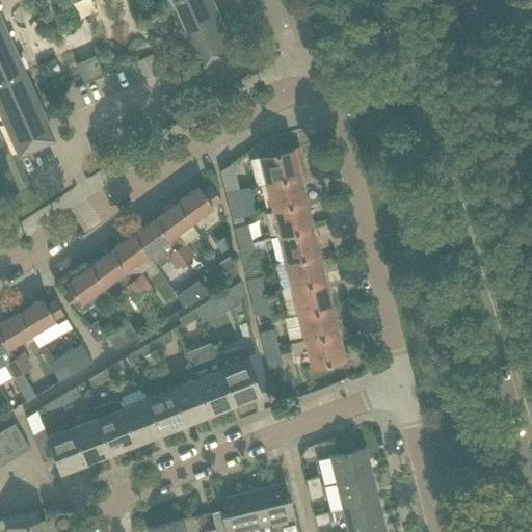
[(0,19),(0,0),(171,0),(202,65),(233,52),(210,0),(0,0),(0,114),(18,155),(53,138),(0,19)]
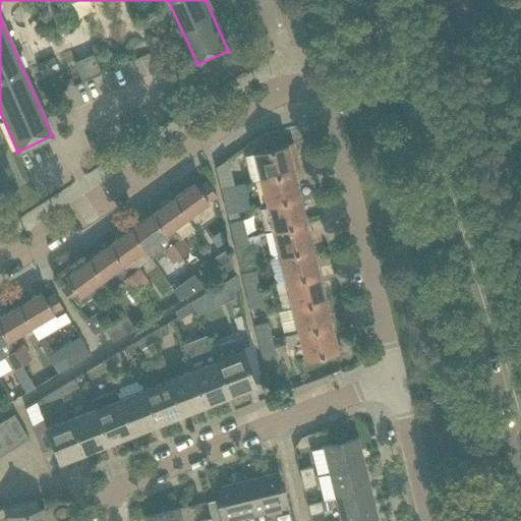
[(91,53),(73,60),(80,78),(98,71),(91,53)]
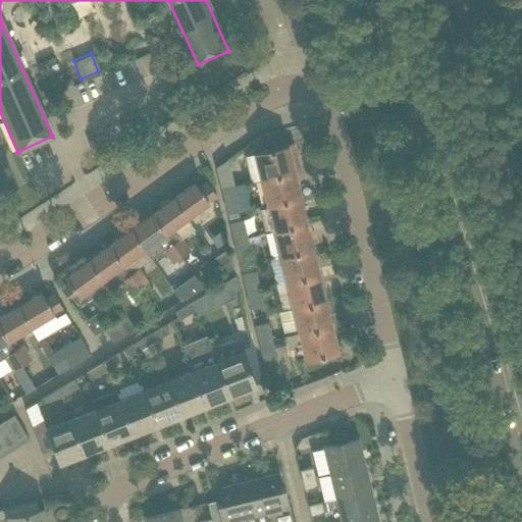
[(293,143),(254,152),(260,178),(293,171),(299,169),(293,143)]
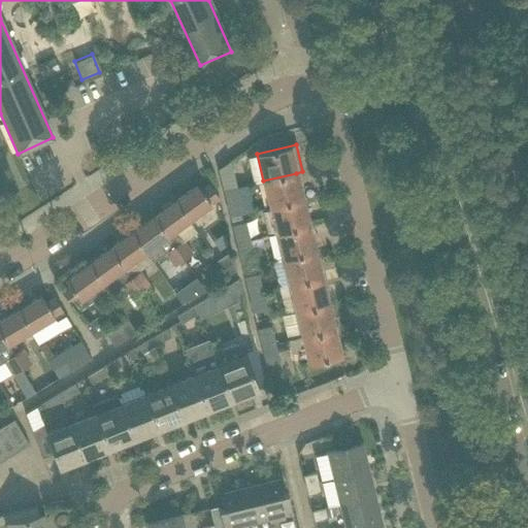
[(236,187),(230,161),(219,169),(223,190),(236,187)]
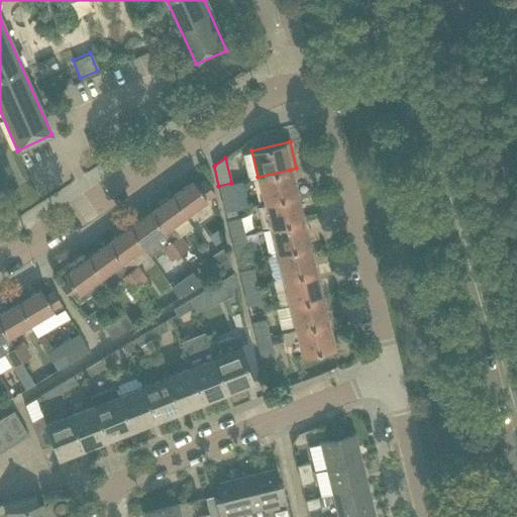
[(296,195),(290,170),(257,177),(264,203),(296,195)]
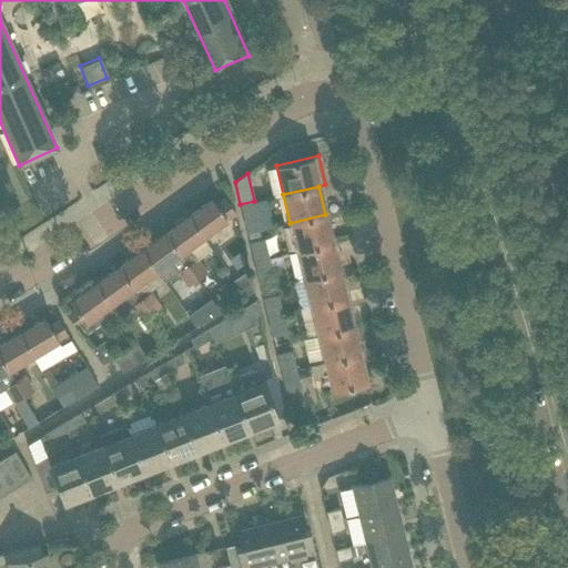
[(202,236),(234,213),(224,199),(215,205),(211,199),(186,216),(202,236)]
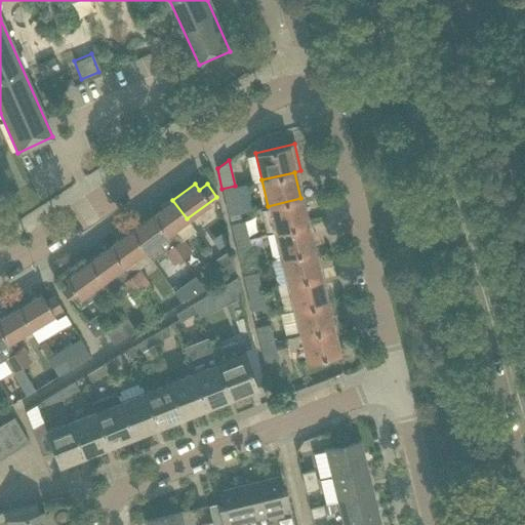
[(239,205),(235,186),(221,189),(226,207),(239,205)]
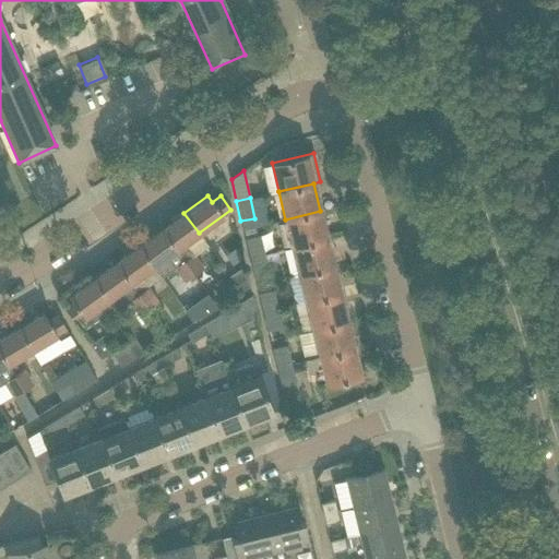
[(326,238),(320,211),(285,219),(292,247),(326,238)]
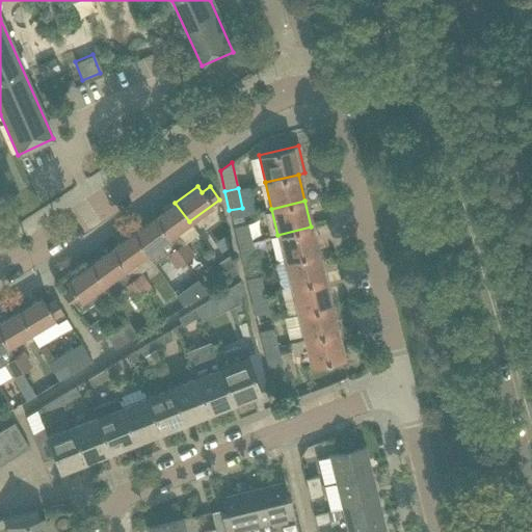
[(194,256),(177,231),(189,221),(175,203),(153,218),(167,238),(185,262),(194,256)]
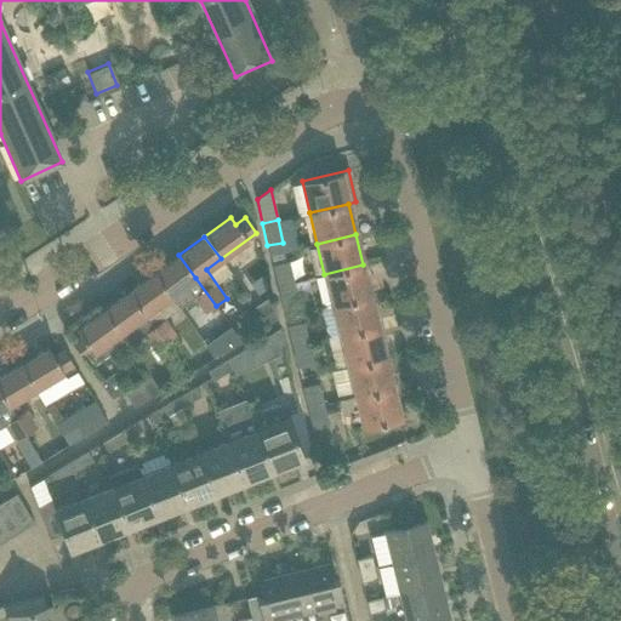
[(292,281),(288,261),(285,261),(283,252),(271,255),(278,285),(292,281)]
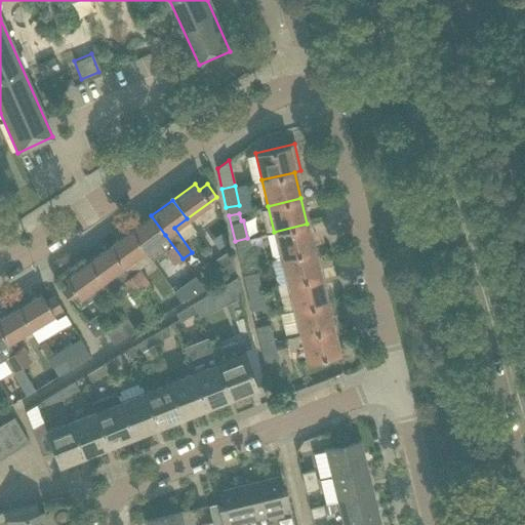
[(165,235),(151,215),(129,232),(144,250),(151,261),(164,252),(173,266),(183,258),(165,235)]
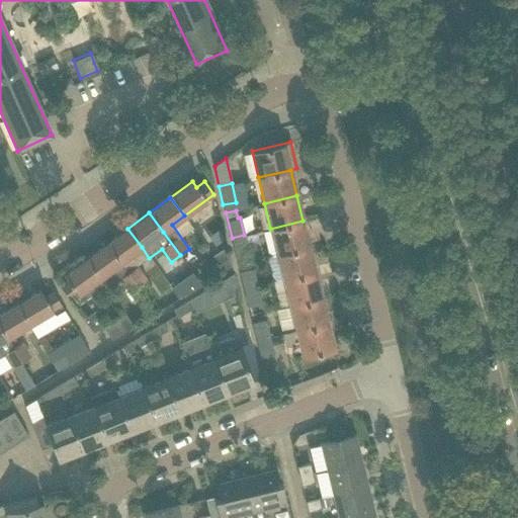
[(309,246),(303,221),(270,229),(277,254),(309,246)]
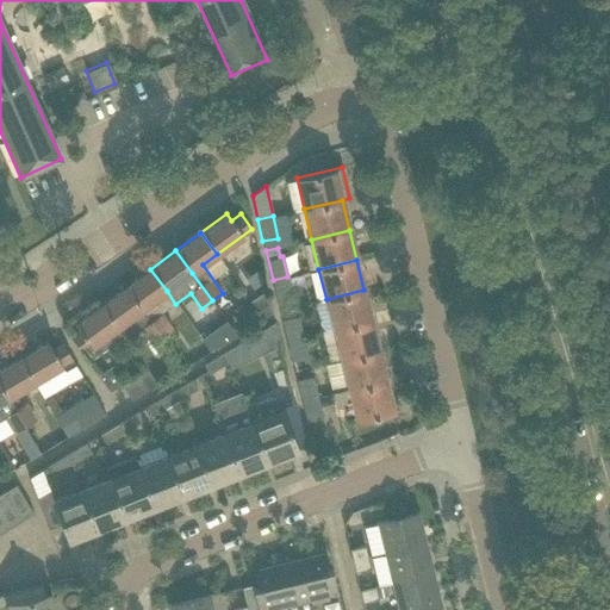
[(173,329),(153,300),(167,291),(150,269),(126,287),(142,309),(162,337),(173,329)]
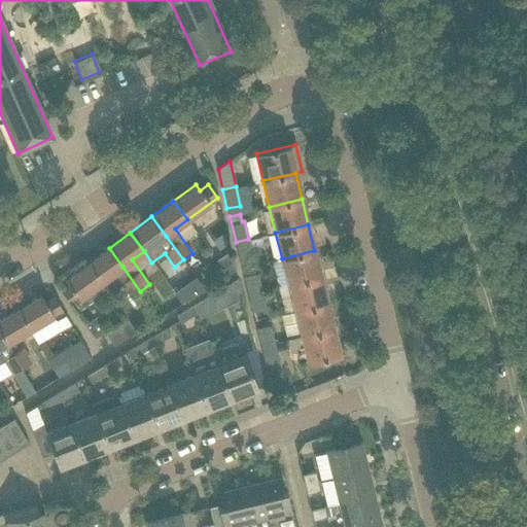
[(252,257),(248,239),(236,242),(240,260),(252,257)]
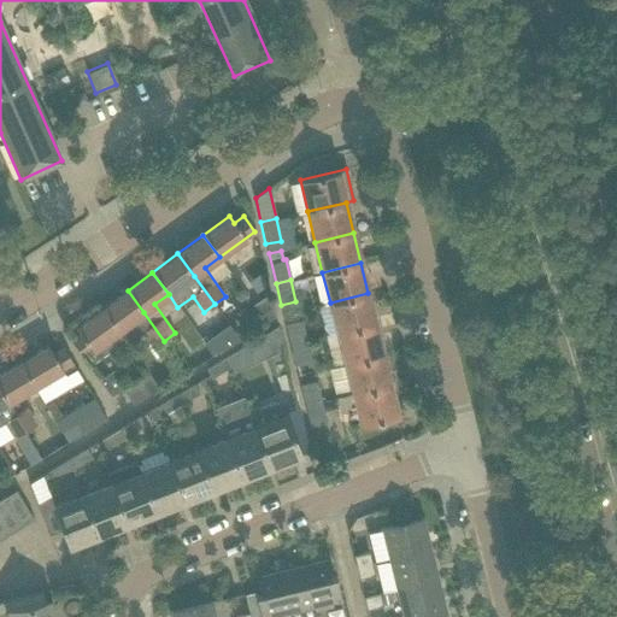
[(144,312),(128,291),(103,309),(118,330),(133,319),(153,348),(164,341),(144,312)]
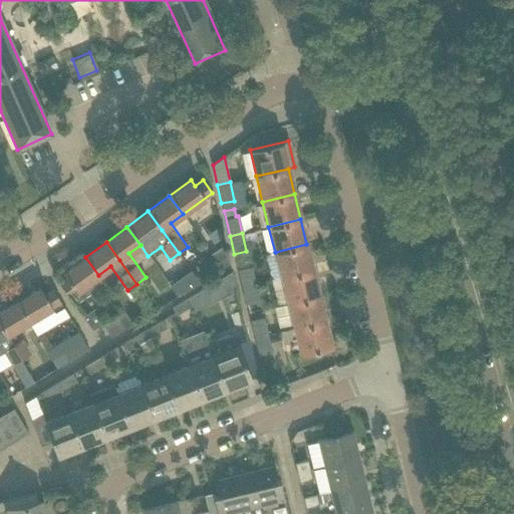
[(230,264),(225,244),(211,254),(221,269),(230,264)]
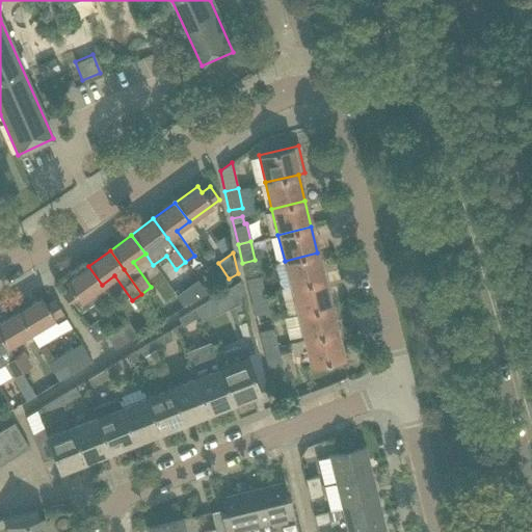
[(324,278),(317,253),(285,261),(291,287),(324,278)]
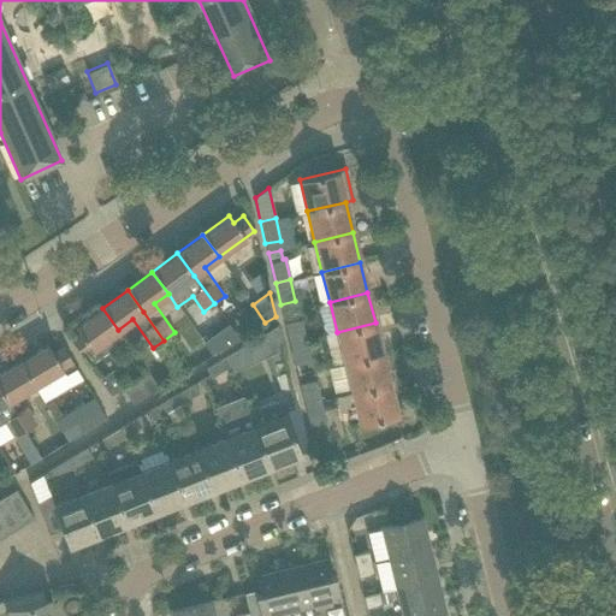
[(124,338),(118,330),(102,308),(76,327),(81,333),(71,341),(89,365),(124,338)]
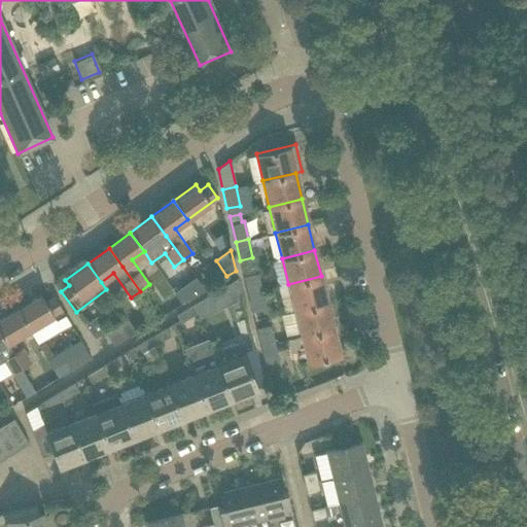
[(261,290),(257,274),(244,277),(247,293),(261,290)]
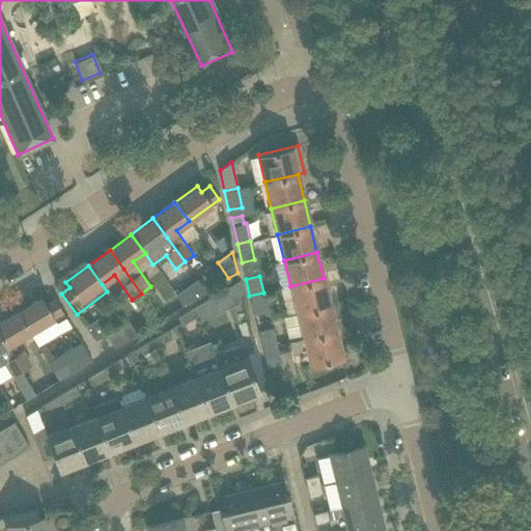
[(330,305),(324,278),(290,286),(297,312),(330,305)]
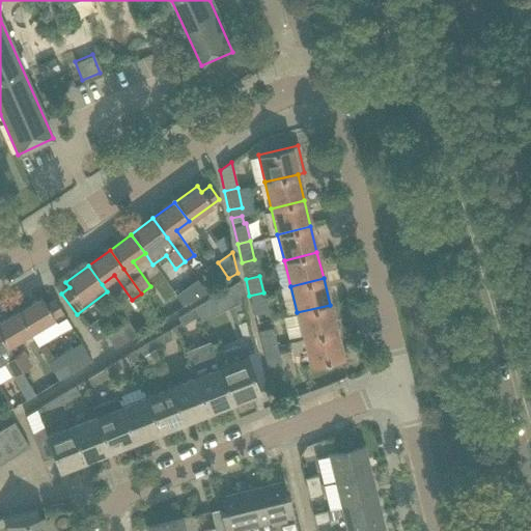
[(211,297),(194,307),(198,315),(200,320),(245,301),(242,290),(240,280),(211,297)]
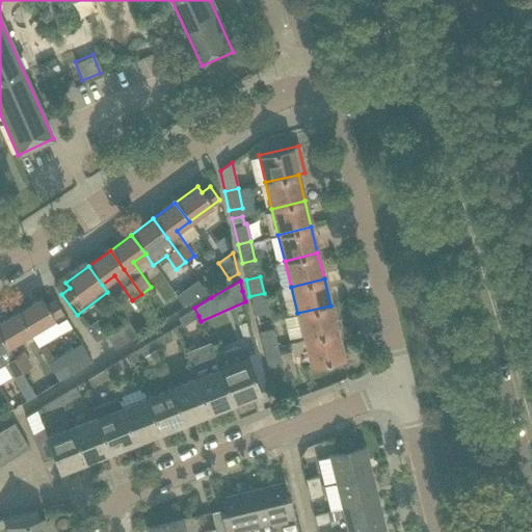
[(267,311),(264,293),(249,296),(254,314),(267,311)]
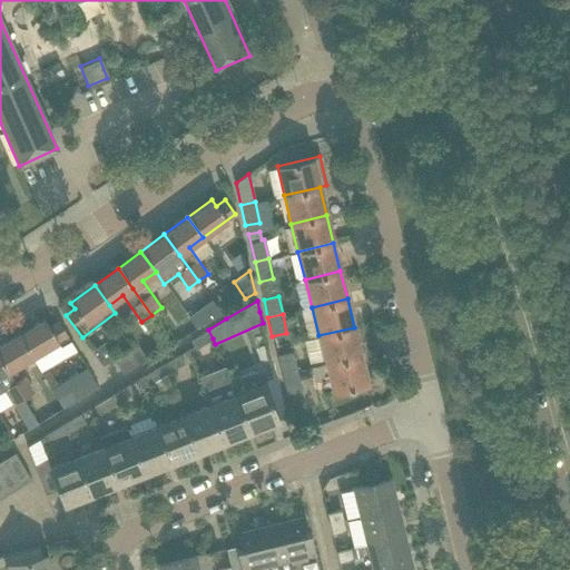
[(71,343),(67,336),(58,321),(48,326),(43,320),(19,335),(31,357),(57,342),(61,349),(71,343)]
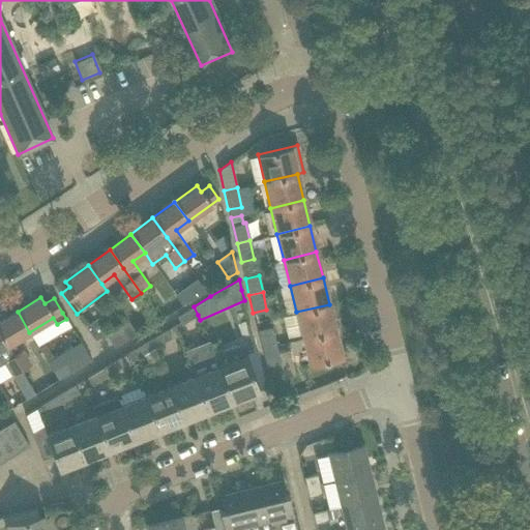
[(329,304),(296,312),(299,327),(302,339),(335,330),(329,304)]
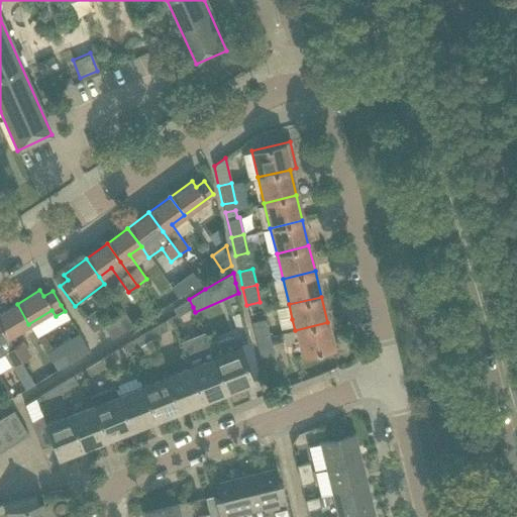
[(193,307),(189,299),(173,308),(178,316),(193,307)]
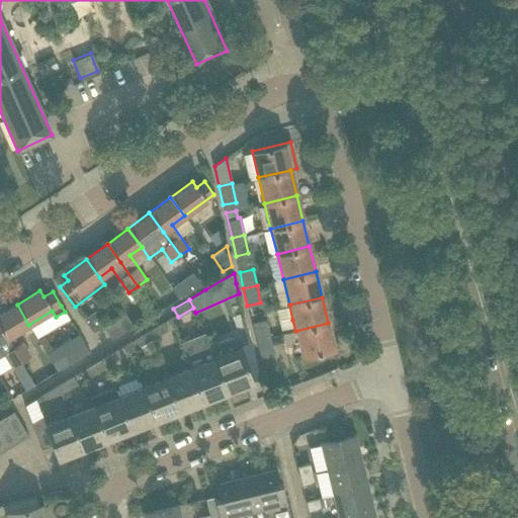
[(0,314),(0,327),(6,338),(28,325),(17,305),(0,314)]
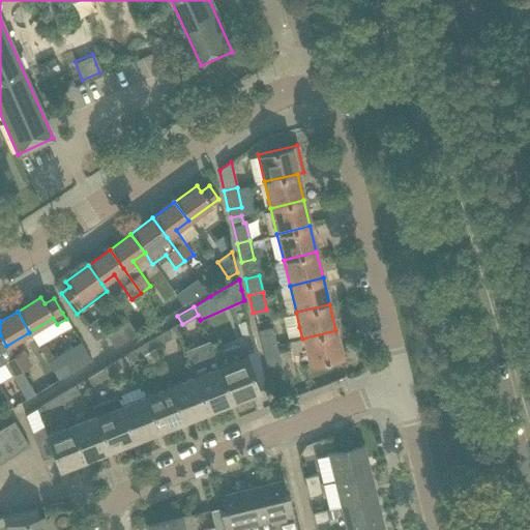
[(127,320),(105,334),(114,349),(137,335),(127,320)]
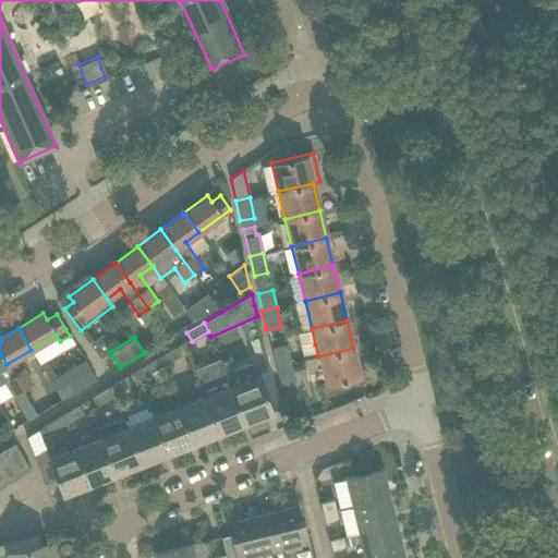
[(271,348),(276,367),(291,364),(287,344),(271,348)]
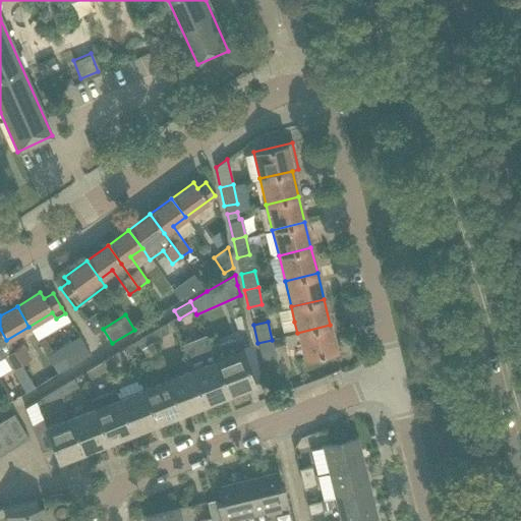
[(164,324),(147,334),(152,341),(169,331),(164,324)]
